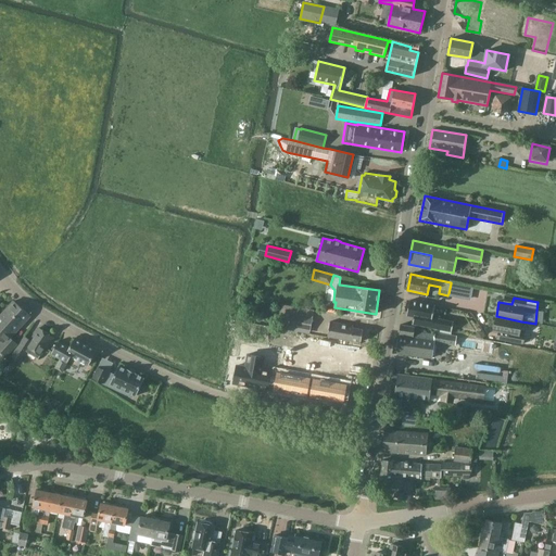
[(0,338),(2,340),(0,342),(0,350),(7,356),(17,344),(10,338),(30,316),(14,301),(0,315),(0,338)]
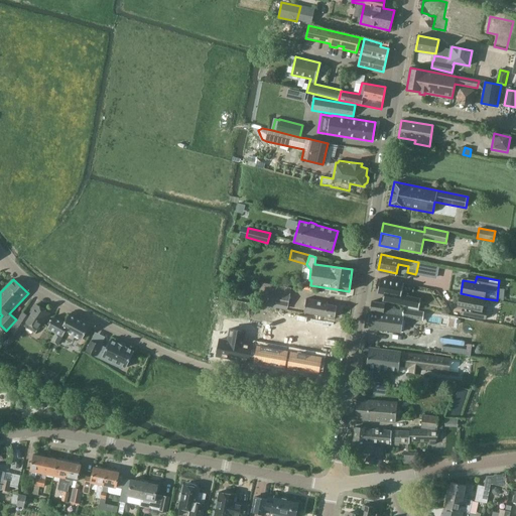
[(401,292),(403,283),(380,279),(377,292),(392,295),(391,302),(405,305),(405,307),(418,310),(421,298),(407,296),(408,294),(401,292)]
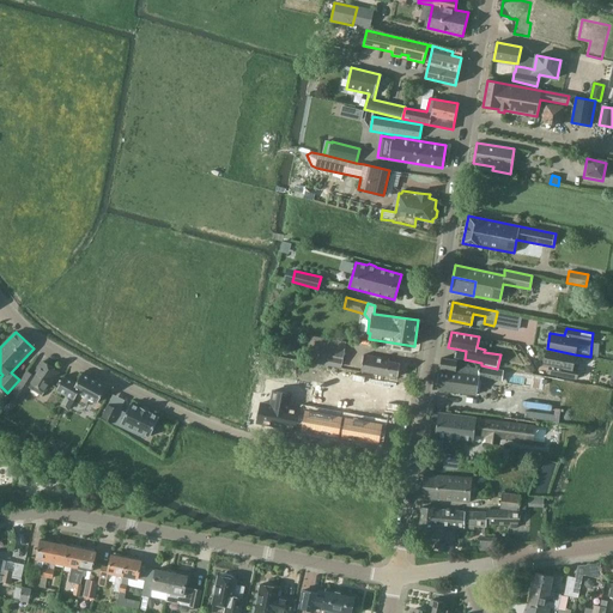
[(317,346),(315,363),(332,366),(335,350),(317,346)]
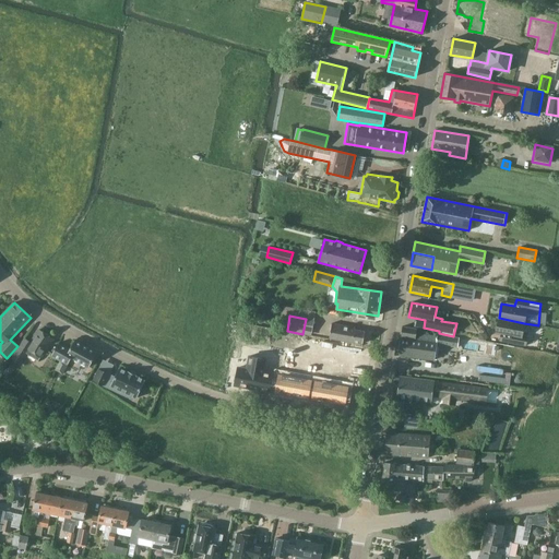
[(499,318),(496,333),(509,335),(508,342),(525,345),(527,336),(522,336),(524,323),(499,318)]
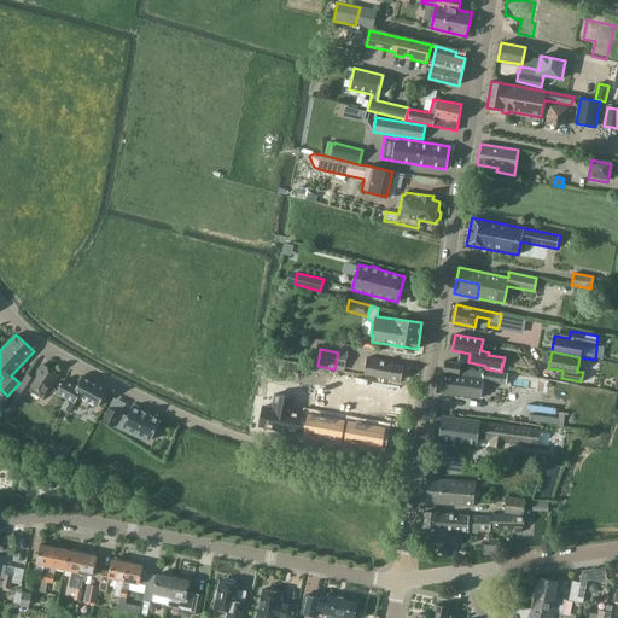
[(367,357),(365,373),(401,380),(403,366),(386,363),(386,361),(367,357)]
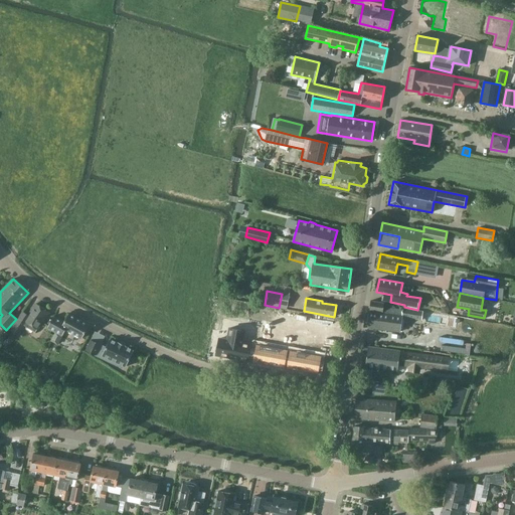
[(370,301),(369,310),(384,312),(385,308),(383,308),(384,306),(385,306),(385,303),(370,301)]
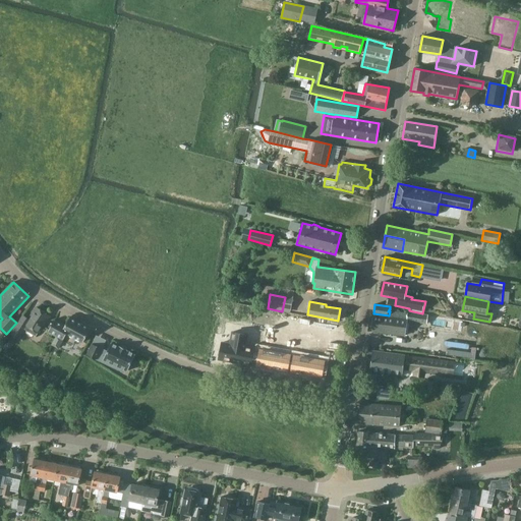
[(9,352),(17,339),(18,340),(25,330),(37,337),(50,315),(37,307),(29,320),(23,315),(11,335),(3,348),(9,352)]
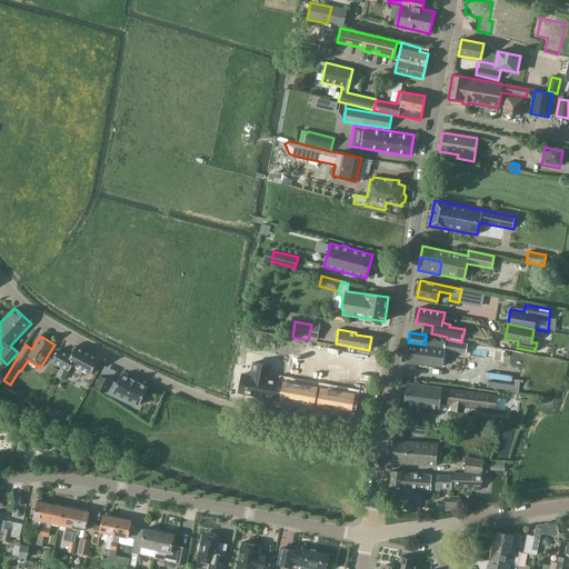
[(425,345),(408,342),(406,361),(442,367),(445,350),(466,353),(468,345),(446,341),(446,342),(426,340),(425,345)]
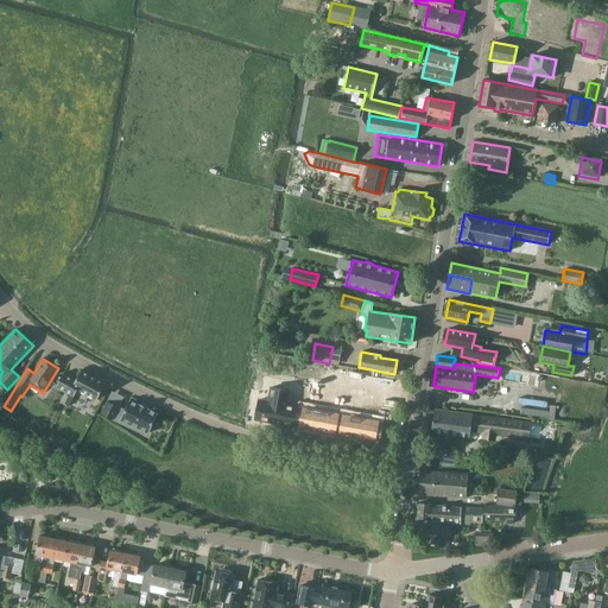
[(106,384),(81,371),(76,379),(64,373),(56,386),(74,397),(78,388),(97,399),(106,384)]
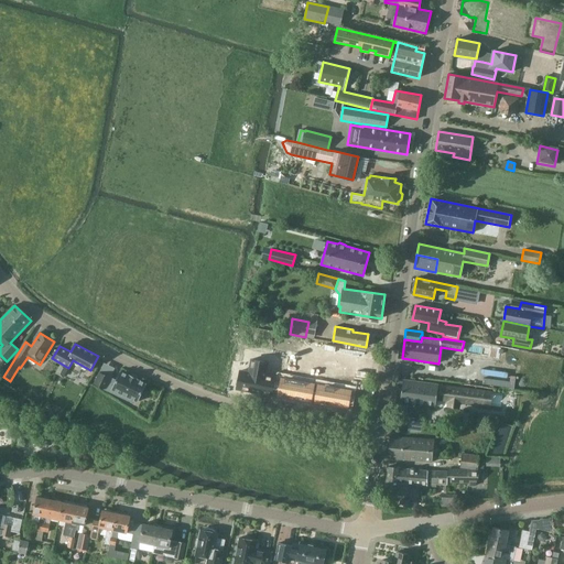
[(240,371),(237,389),(272,396),(275,377),(266,376),(267,370),(268,362),(251,359),(249,372),(240,371)]
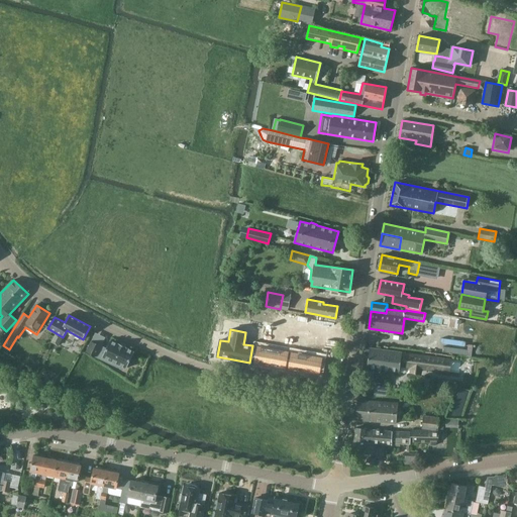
[(98,353),(103,355),(102,357),(126,369),(128,366),(130,367),(133,359),(131,358),(134,351),(126,347),(118,343),(118,344),(110,340),(106,349),(101,346),(91,341),(87,351),(96,356),(98,353)]
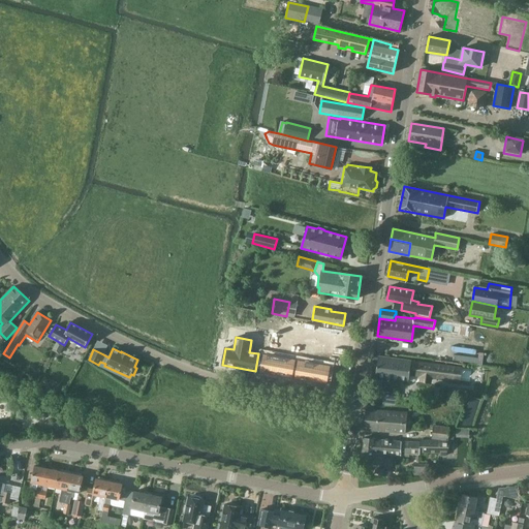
[(263,354),(260,372),(291,377),(294,361),(263,354)]
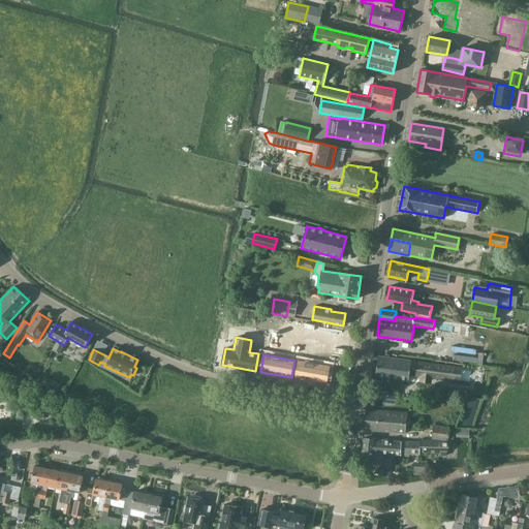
[(421,378),(431,379),(431,377),(457,380),(445,378),(446,367),(459,369),(459,368),(411,362),(411,360),(378,355),(375,377),(408,381),(410,370),(422,371),(421,378)]
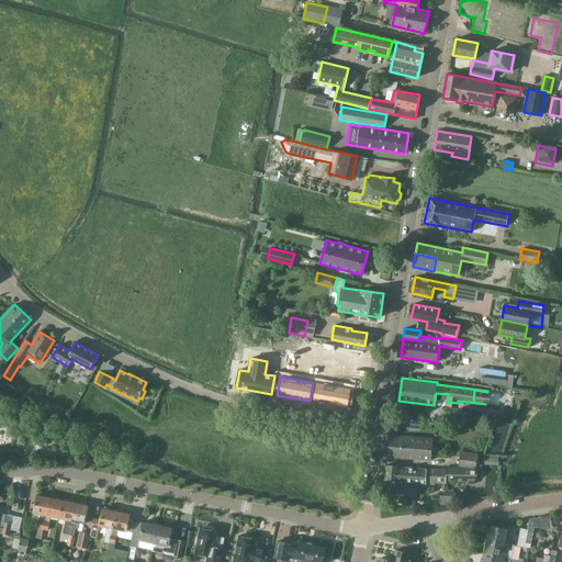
[(317,383),(314,402),(347,407),(350,390),(317,383)]
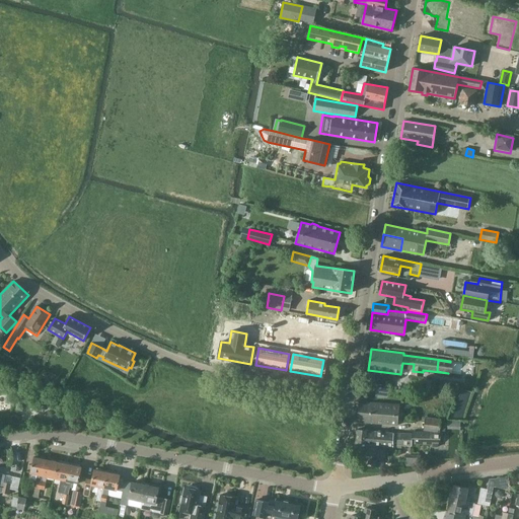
[(358,422),(398,426),(400,404),(360,400),(358,422)]
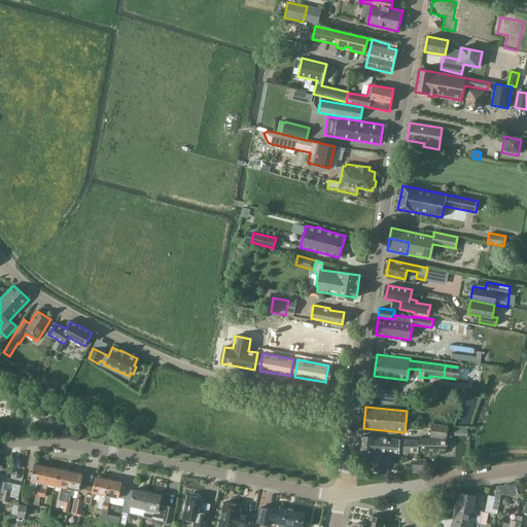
[(431,424),(430,437),(447,438),(448,425),(431,424)]
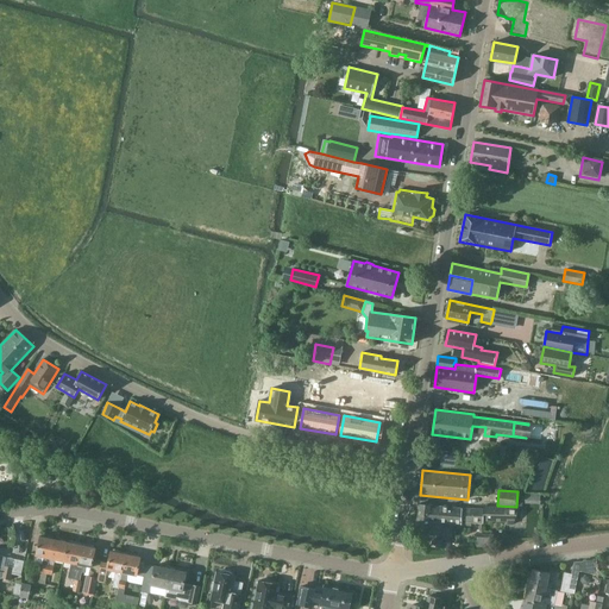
[(453,525),(454,508),(419,504),(416,526),(429,527),(428,534),(439,535),(440,523),(453,525)]
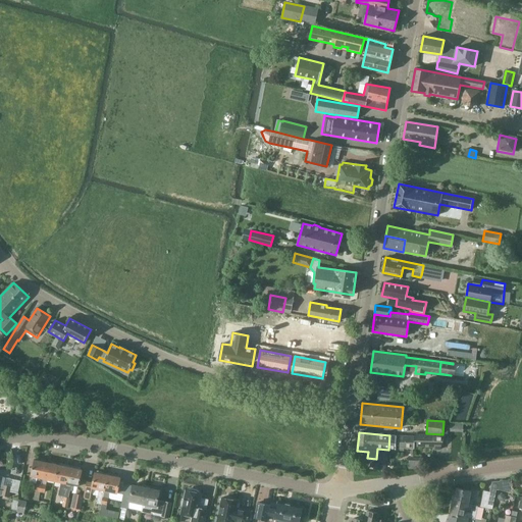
[(396,436),(389,435),(388,450),(395,450),(395,451),(404,451),(404,449),(414,449),(414,447),(434,448),(434,450),(440,450),(440,448),(441,448),(445,435),(414,434),(414,436),(396,436)]
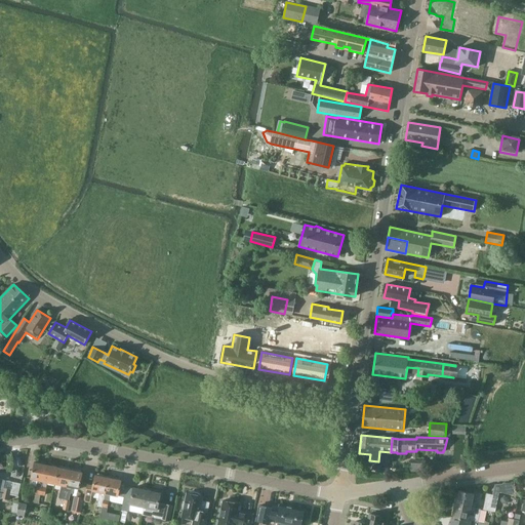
[(35,494),(40,495),(42,487),(43,481),(46,465),(34,462),(31,479),(38,480),(35,494)]
